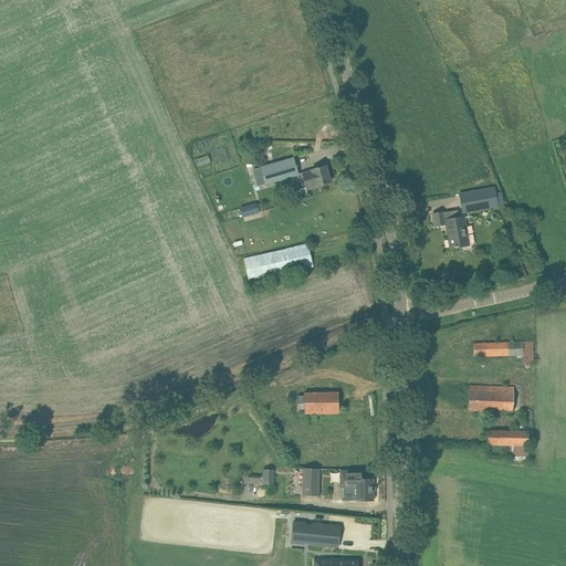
[(293,158),(261,167),(263,176),(266,184),(297,175),(293,158)]
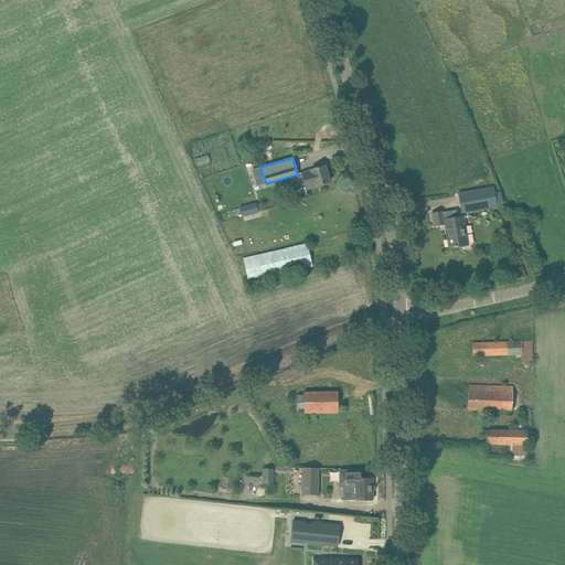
[(308,189),(319,185),(329,182),(324,166),(310,170),(311,170),(304,172),(308,189)]
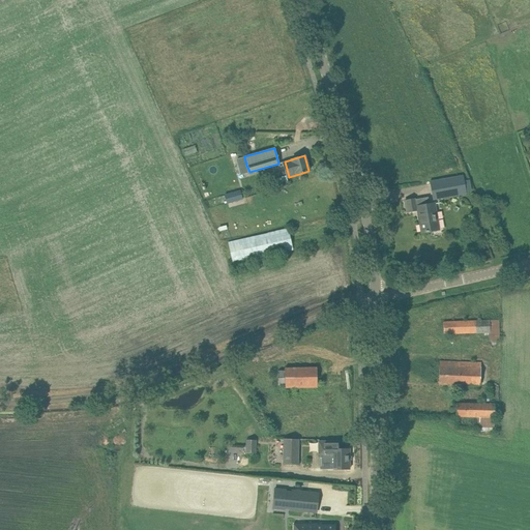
[(461,174),(429,181),(433,199),(465,193),(461,174)]
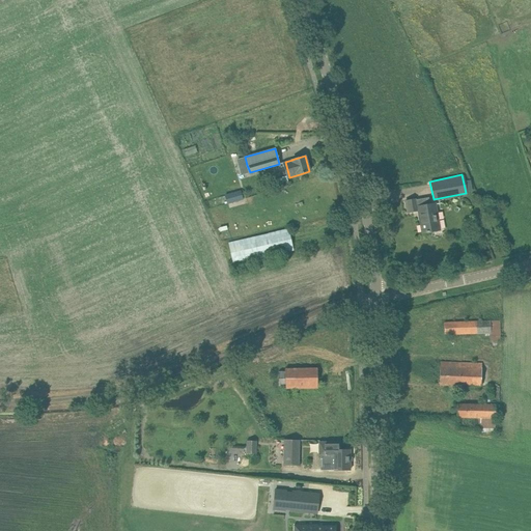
[(241,191),(225,195),(227,203),(243,199),(241,191)]
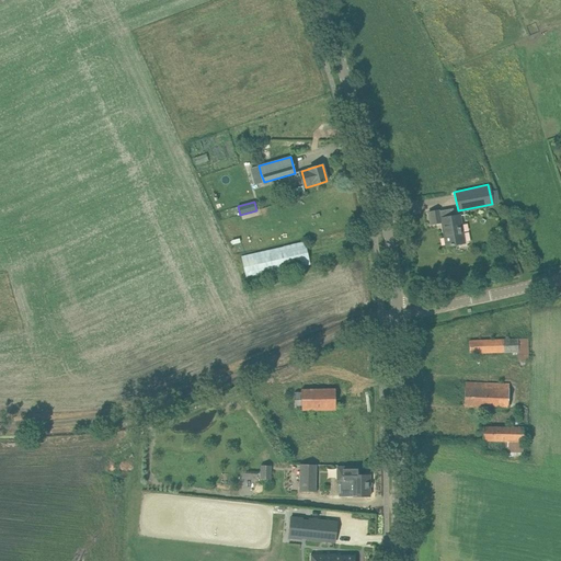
[(465,241),(462,230),(459,215),(454,216),(453,208),(437,210),(427,213),(431,225),(433,225),(433,224),(443,221),(446,236),(445,236),(447,247),(447,244),(451,244),(451,245),(454,244),(454,243),(465,241)]
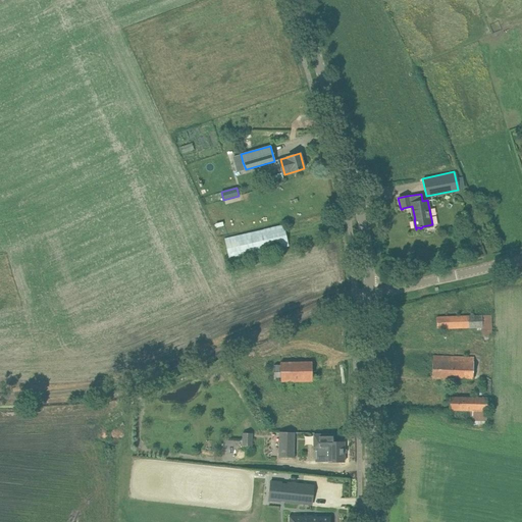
[(238,236),(224,239),(228,259),(243,256),(289,246),(283,225),(238,236)]
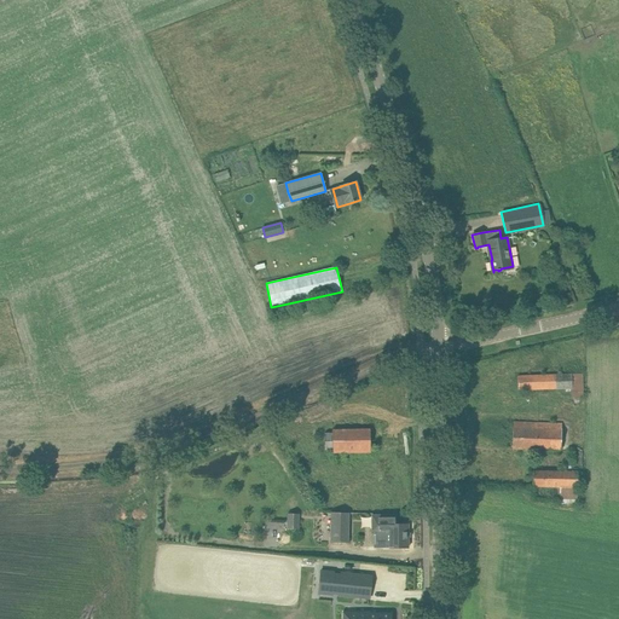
[(519,391),(571,387),(572,399),(584,398),(583,372),(518,376),(519,391)]
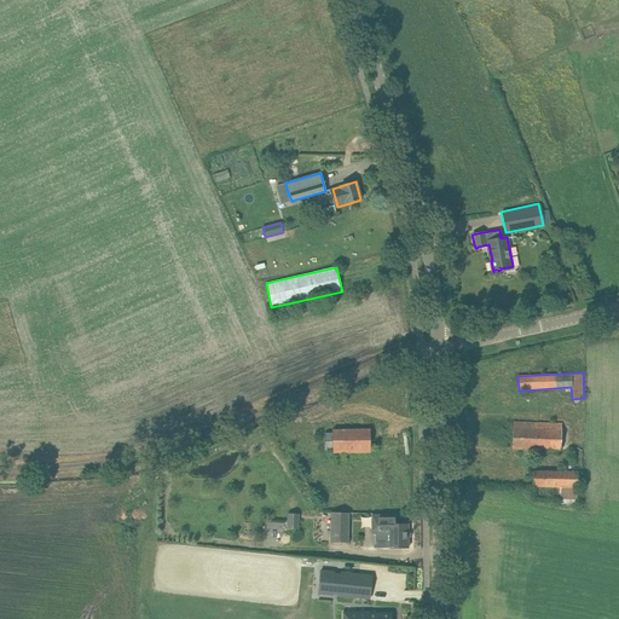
[(562,423),(526,422),(514,422),(513,449),(525,449),(561,450),(562,423)]
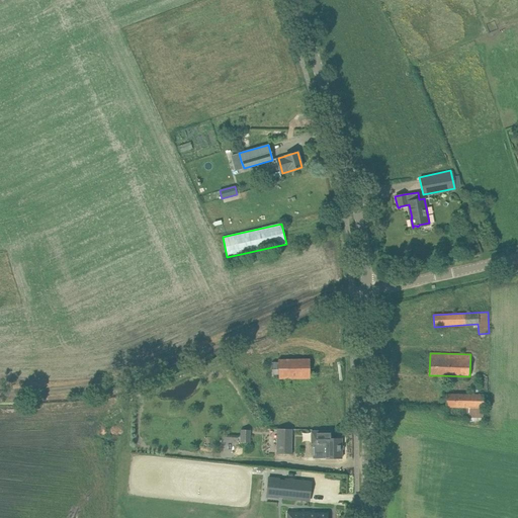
[(278,378),(310,378),(310,359),(278,360),(278,362),(271,362),(271,376),(278,376),(278,378)]
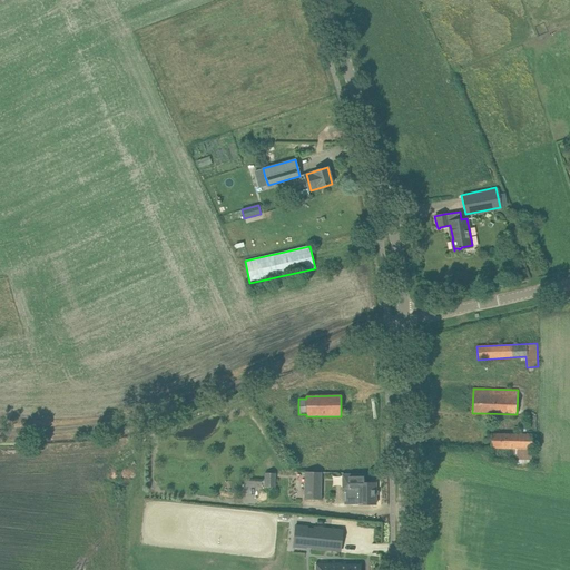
[(491,433),(491,448),(514,449),(514,461),(518,461),(518,464),(531,465),(531,449),(532,434),(491,433)]
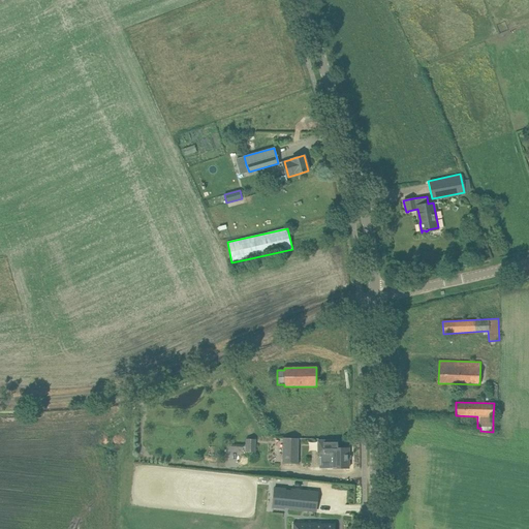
[(260,409),(254,412),(257,418),(266,418),(260,409)]
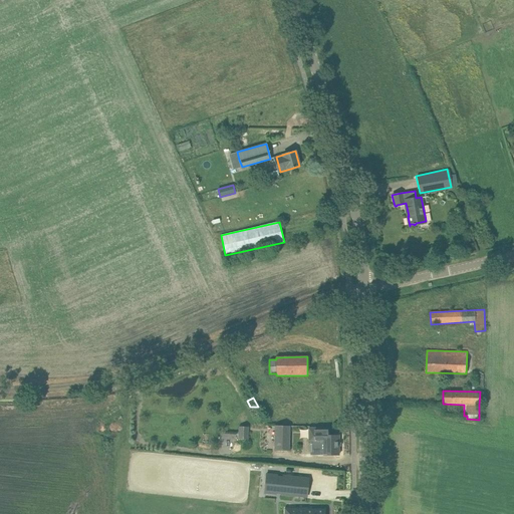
[(248,439),(248,427),(239,427),(239,440),(248,439)]
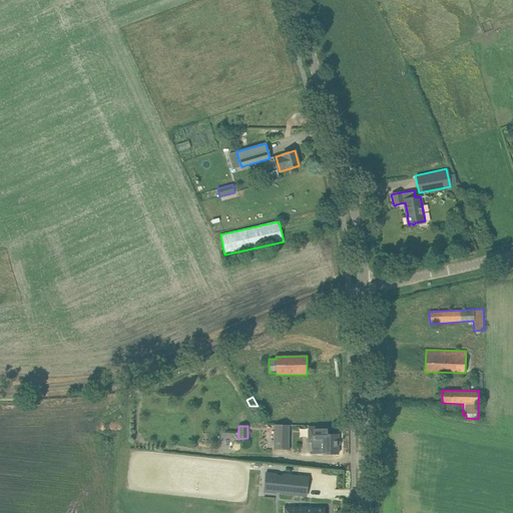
[(274,426),(274,449),(289,449),(289,426),(274,426)]
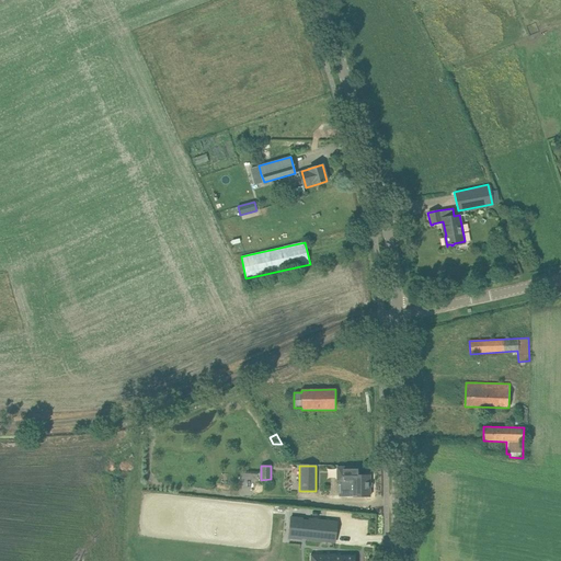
[(357,467),(336,467),(336,480),(338,480),(338,496),(353,496),(370,496),(370,483),(369,476),(357,476),(357,467)]
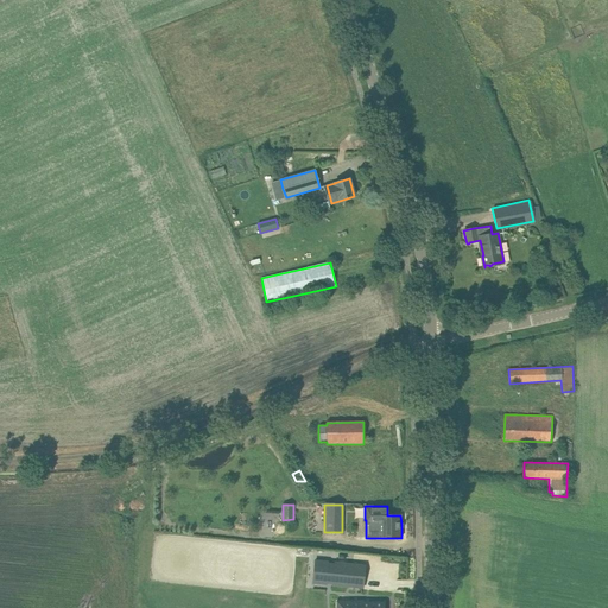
[(315,561),(314,583),(327,584),(327,583),(328,583),(333,584),(331,586),(349,587),(362,588),(365,565),(336,562),(336,564),(328,563),(329,562),(315,561)]
